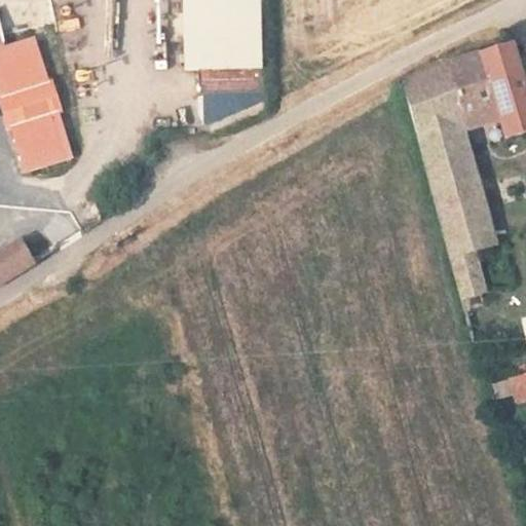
[(263,67),(260,0),(186,0),(189,70),(263,67)]
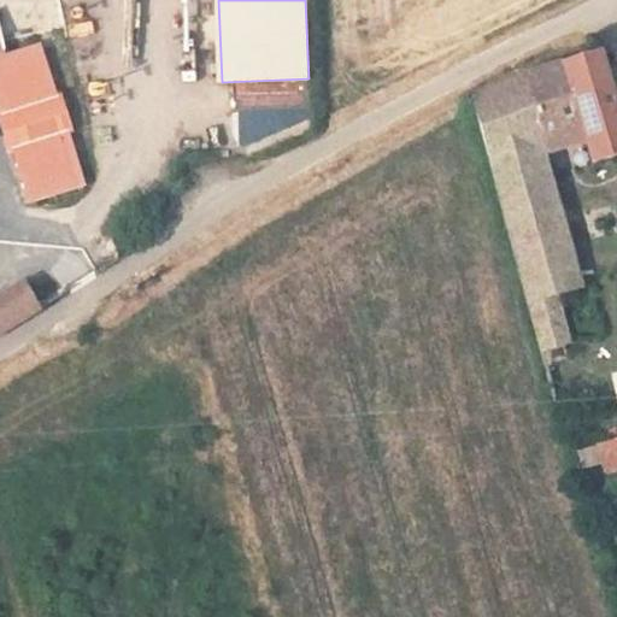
[(41,43),(0,57),(0,112),(29,203),(87,183),(41,43)]
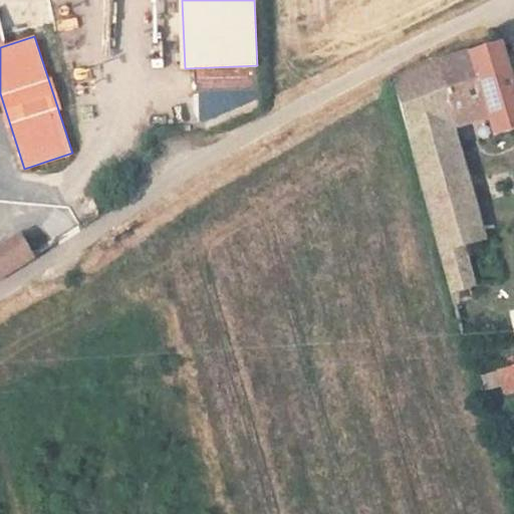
[(505,278),(477,157),(493,153),(498,172),(513,167),(513,102),(507,75),(475,82),(404,119),(460,328),(489,318),(482,287),(505,278)]
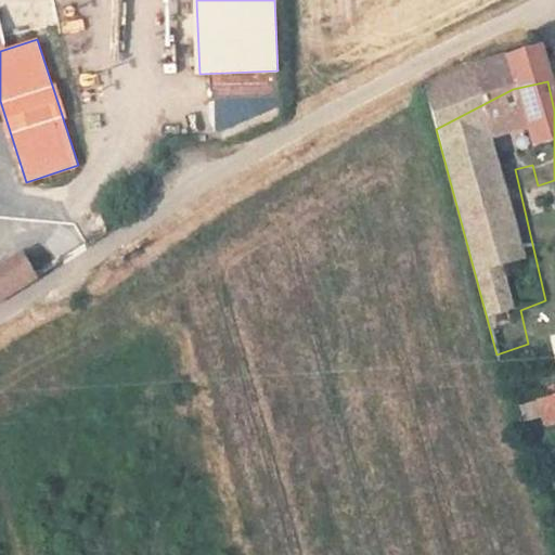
[(0,291),(119,226),(112,208),(107,201),(0,261),(0,291)]
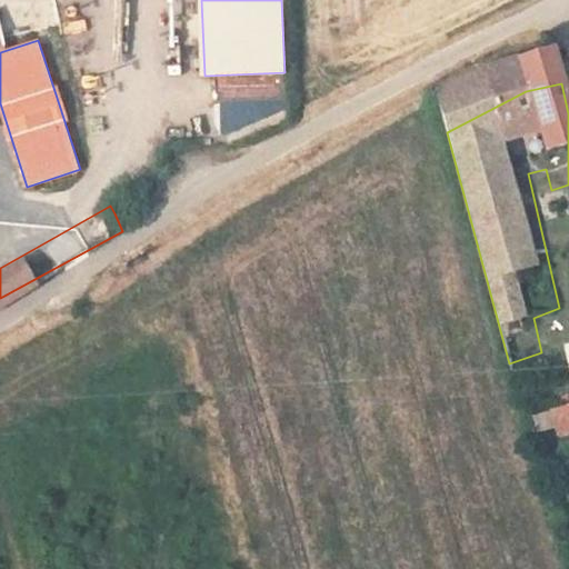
[(126,207),(115,213),(122,231),(136,223),(126,207)]
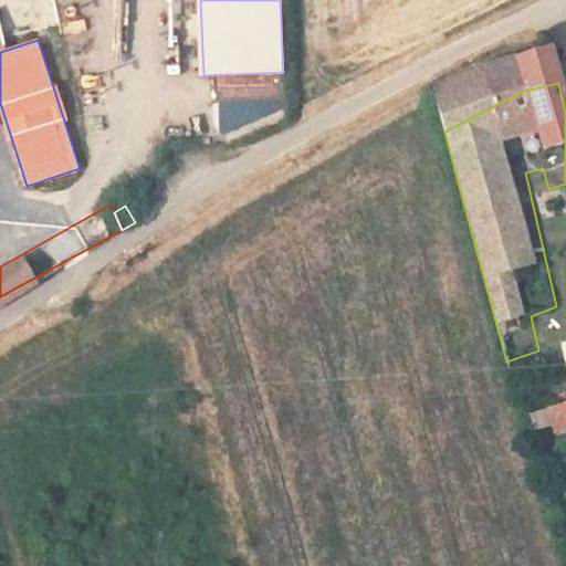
[(565,400),(531,405),(534,432),(565,428),(565,400)]
